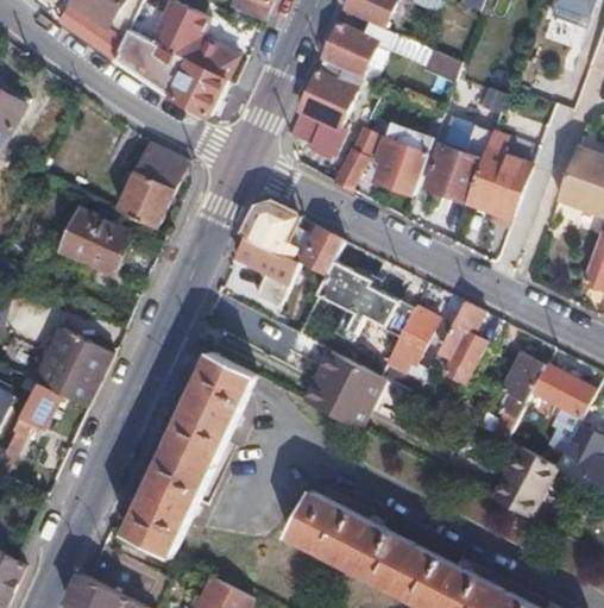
[(71,0),(60,19),(109,54),(170,95),(206,114),(224,79),(151,41),(129,30),(143,0),(71,0)]
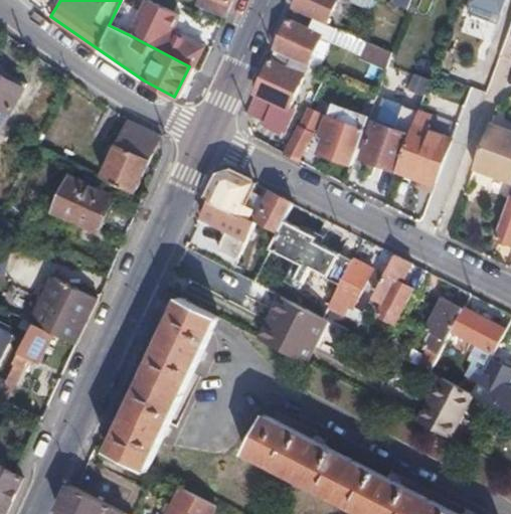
[(219,0),(227,3),(228,0),(195,0),(193,3),(208,10),(213,0),(219,0)]
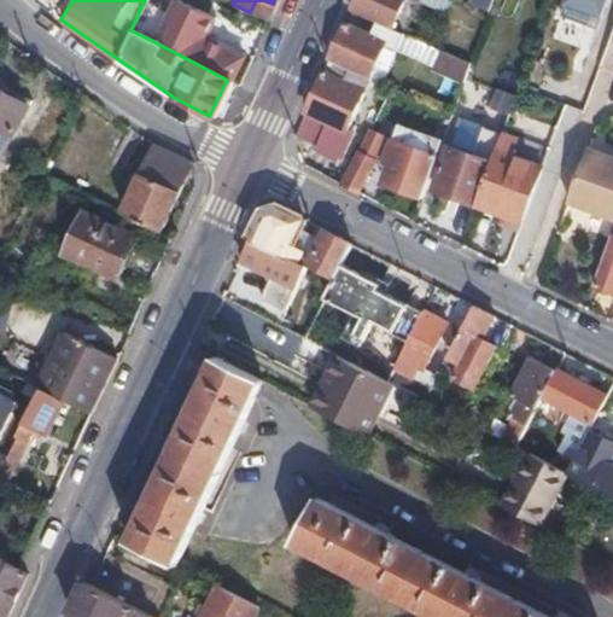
[(256,0),(250,12),(266,19),(273,4),(263,0),(256,0)]
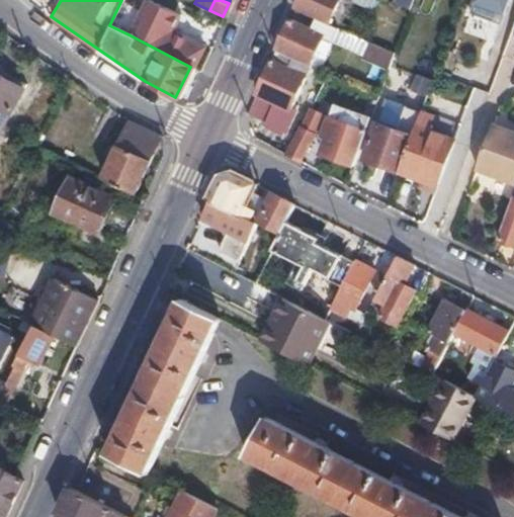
[(295,0),(291,8),(313,17),(328,24),(338,0),(295,0)]
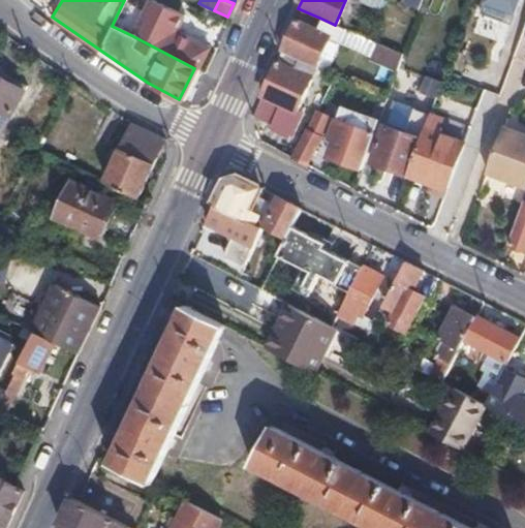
[(402,0),(401,3),(418,8),(420,0),(402,0)]
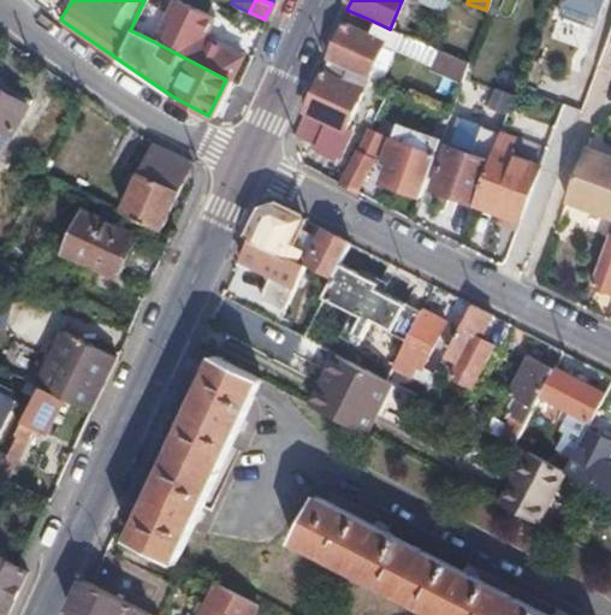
[(561,0),(556,15),(593,28),(603,0),(561,0)]
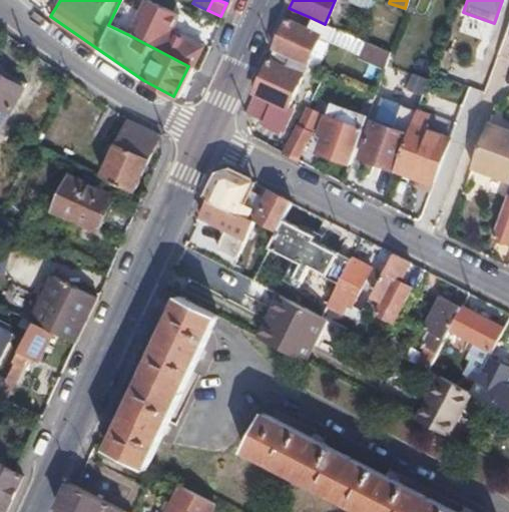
[(127,34),(188,66),(198,45),(166,32),(171,19),(141,4),(127,34)]
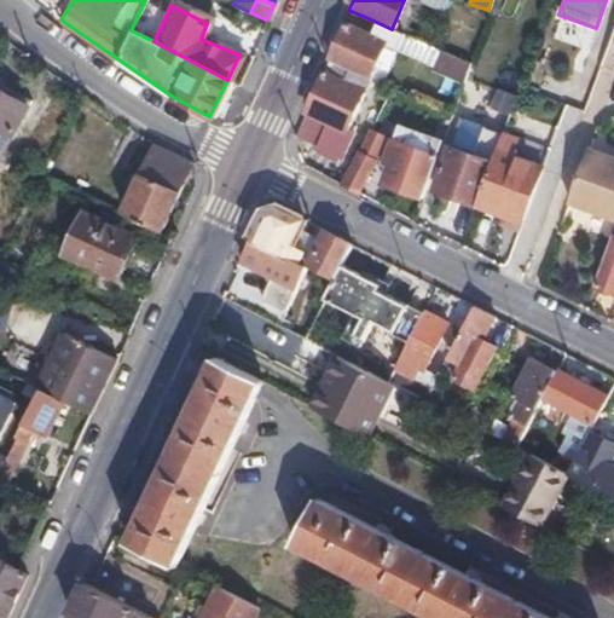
[(346,69),(369,79),(383,47),(386,40),(369,32),(343,21),(326,59),(346,69)]
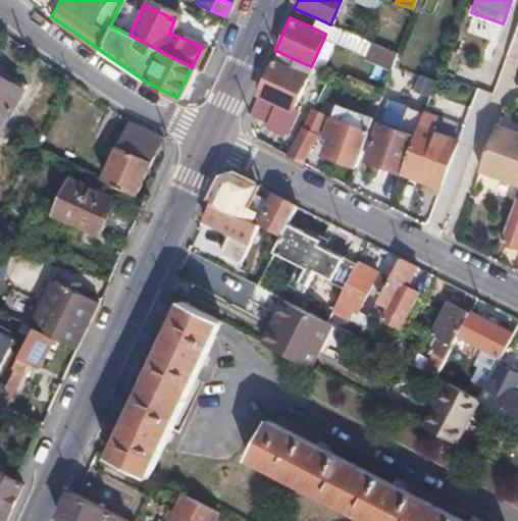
[(325,34),(323,40),(331,43),(339,29),(330,24),(315,17),(311,27),(325,34)]
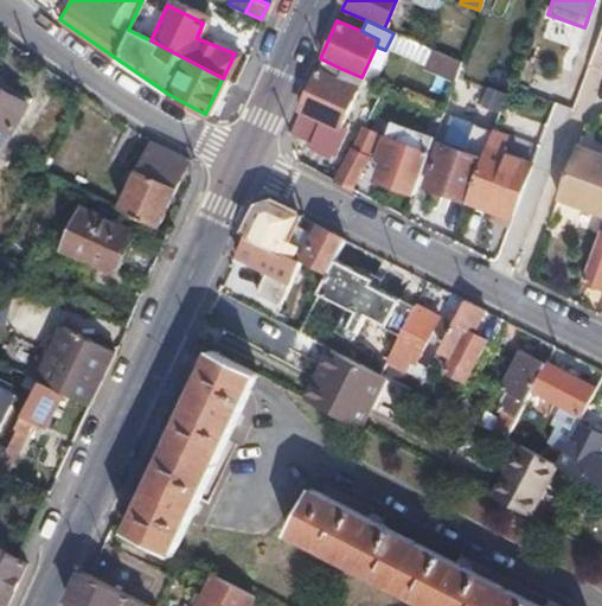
[(434,25),(424,46),(431,50),(449,58),(459,37),(434,25)]
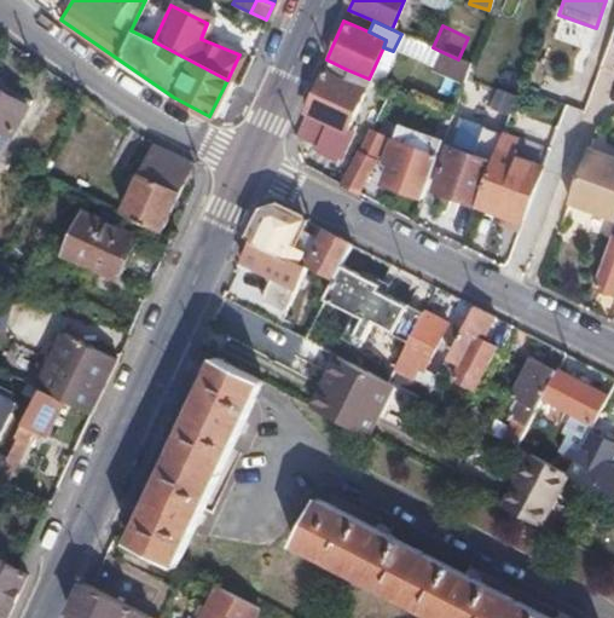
[(433,68),(461,81),(468,63),(458,59),(440,51),(433,68)]
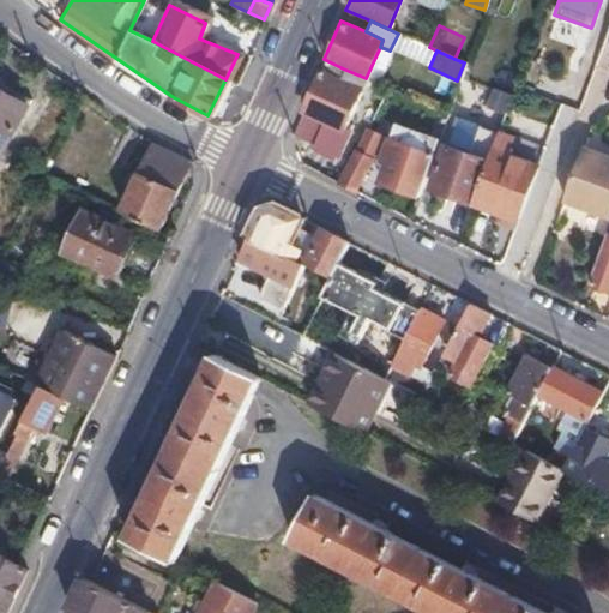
[(324,59),(319,71),(338,79),(343,68),(324,59)]
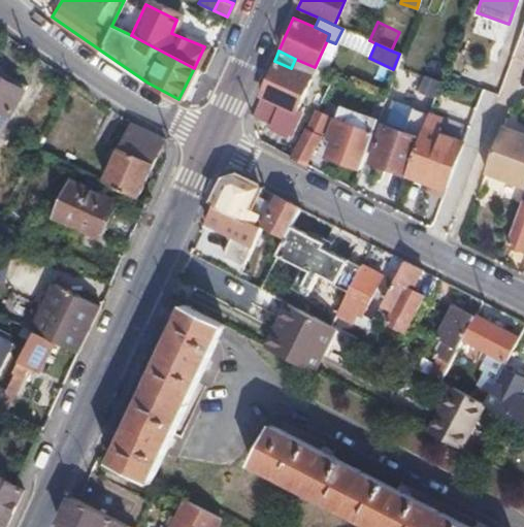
[(274,61),(259,93),(276,101),(266,124),(269,126),(269,127),(285,134),(286,133),(289,134),(299,109),(296,108),(315,67),(295,59),(291,68),(274,61)]
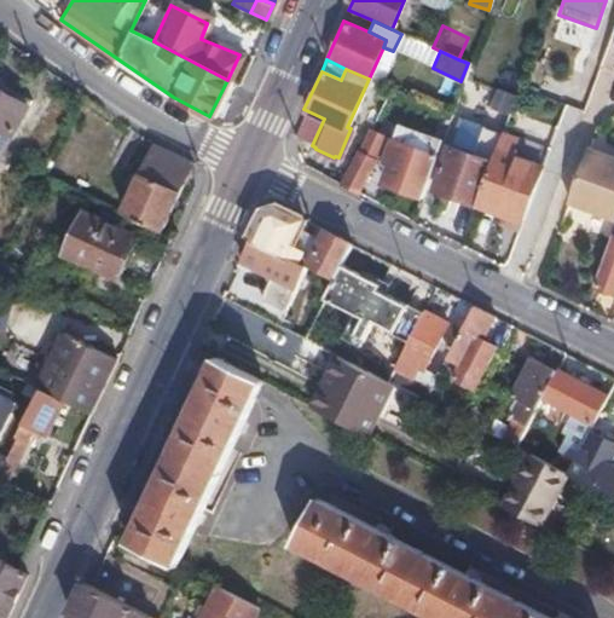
[(0,148),(27,98),(0,82),(0,148)]
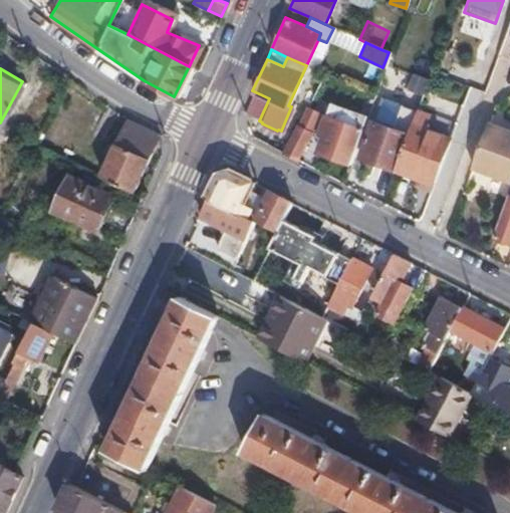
[(412,72),(406,89),(422,95),(428,78),(412,72)]
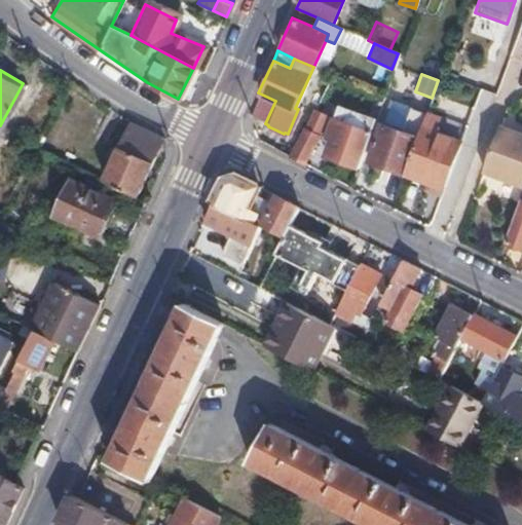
[(367,161),(404,174),(417,137),(424,117),(426,113),(389,101),(380,124),(367,161)]
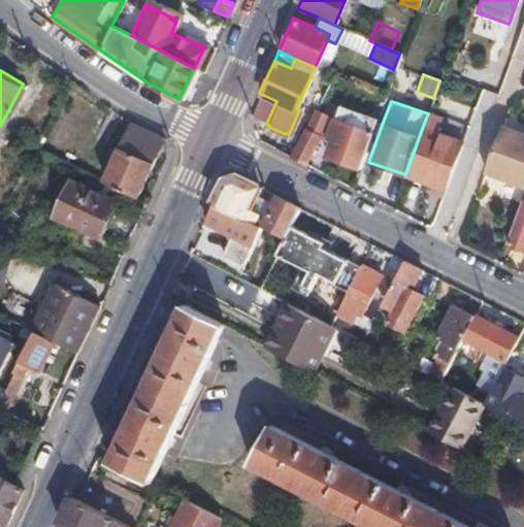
[(419,137),(405,174),(448,189),(463,143),(434,132),(437,122),(426,118),(419,137)]
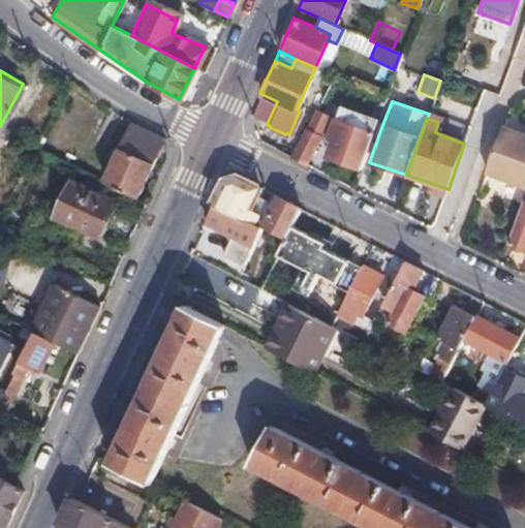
[(325,156),(358,168),(371,132),(331,119),(326,135),(331,137),(325,156)]
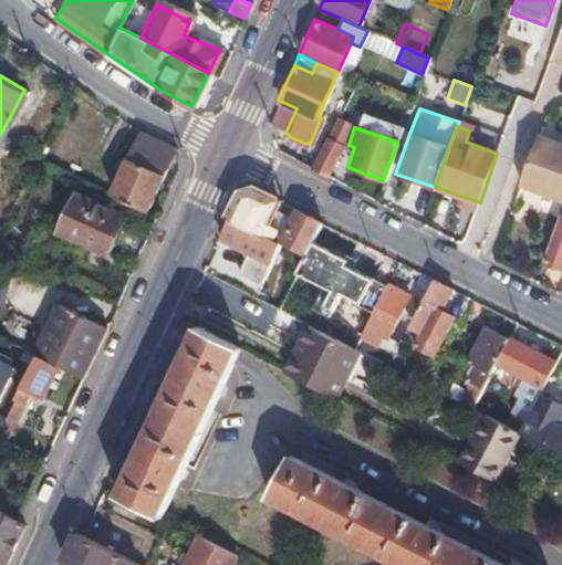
[(175,147),(139,128),(111,192),(147,208),(175,147)]
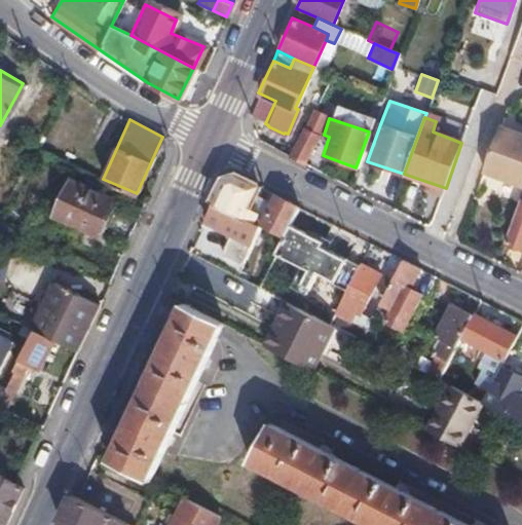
[(481,173),(521,187),(521,184),(521,130),(499,122),(481,173)]
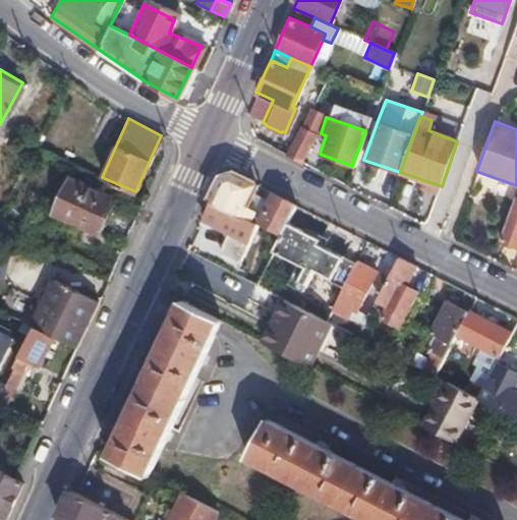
[(299,126),(285,155),(299,161),(312,133),(299,126)]
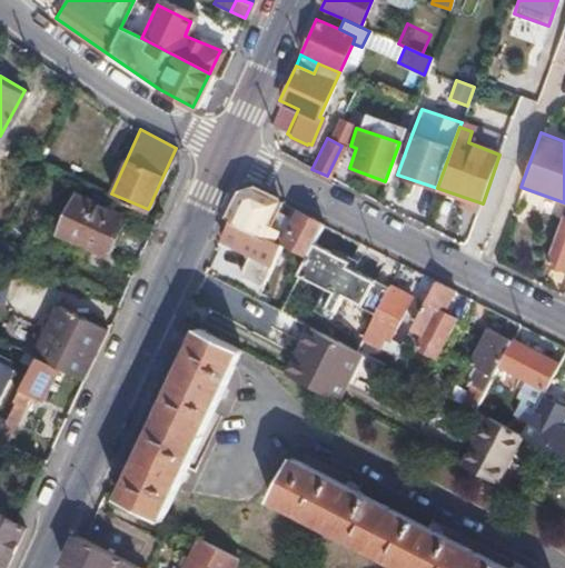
[(420,217),(433,193),(410,180),(397,203),(420,217)]
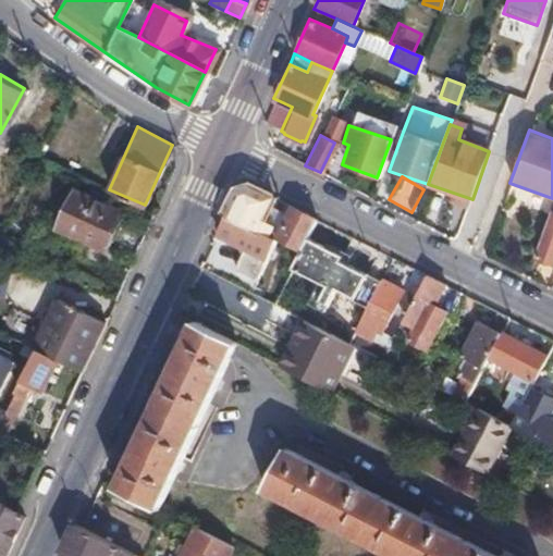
[(234,188),(224,211),(268,234),(272,225),(261,218),(268,204),(271,196),(247,184),(234,188)]
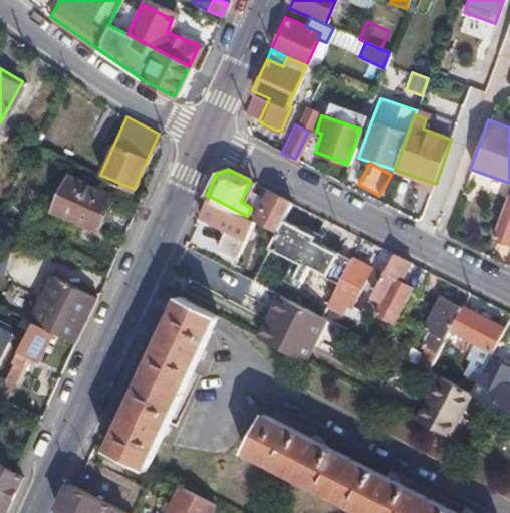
[(67,173),(51,208),(95,228),(111,193),(67,173)]
